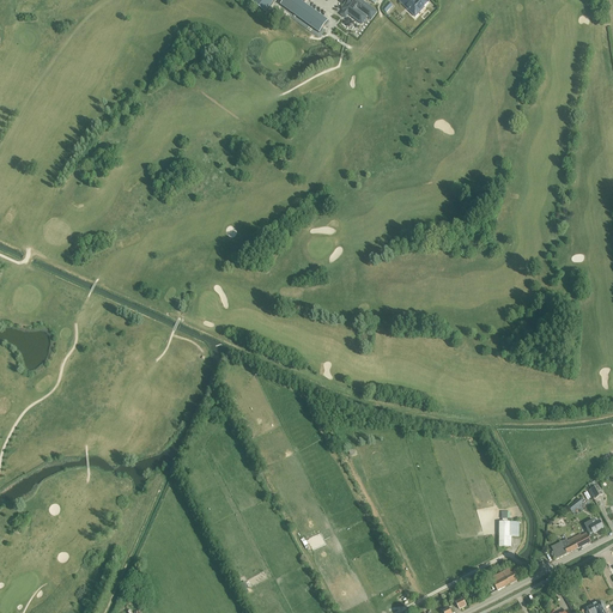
[(256,0),(253,5),(266,14),(275,0),(256,0)]
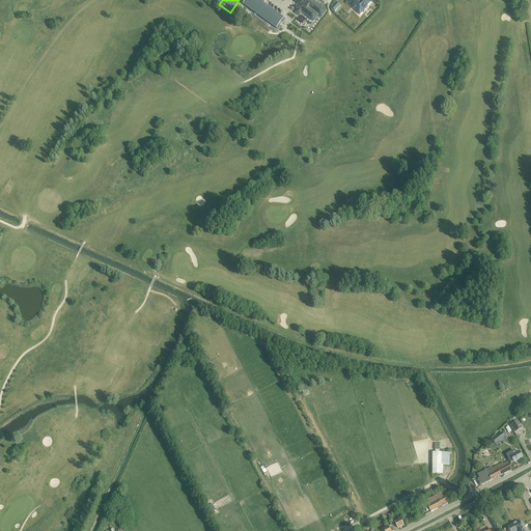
[(281,17),(257,0),(247,0),(243,5),(274,28),(281,17)]
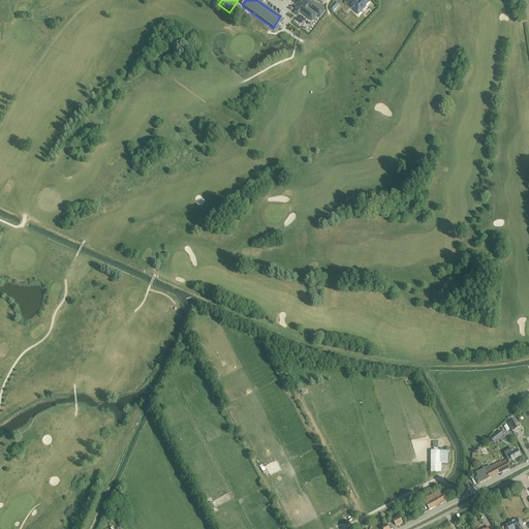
[(301,12),(312,22),(316,16),(320,19),(325,10),(311,0),(301,0),(301,2),(296,8),(297,9),(294,13),(298,16),(301,12)]
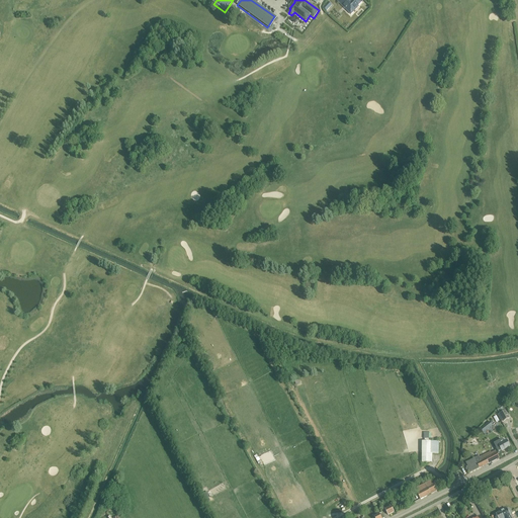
[(339,0),(338,1),(340,3),(349,12),(348,12),(351,15),(353,12),(352,12),(361,3),(358,0),(351,0),(352,0),(350,0),(349,0),(339,0)]
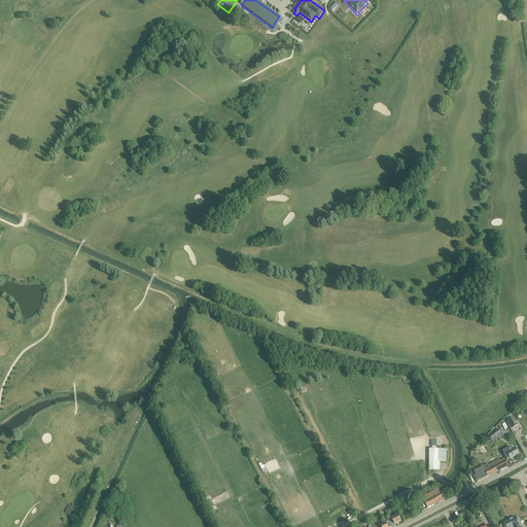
[(330,5),(328,8),(331,11),(335,8),(337,5),(334,2),(330,5)]
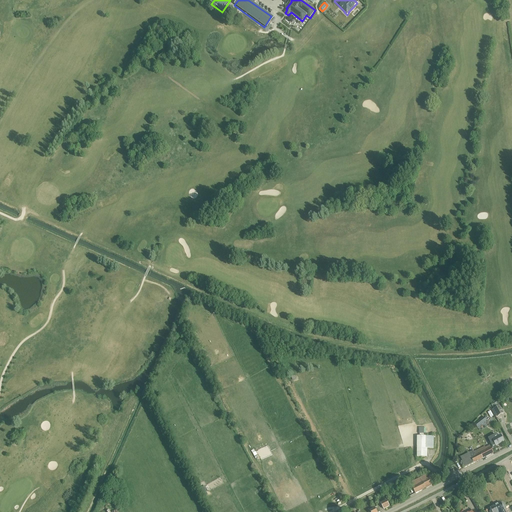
[(284,30),(288,27),(283,21),(279,23),(284,30)]
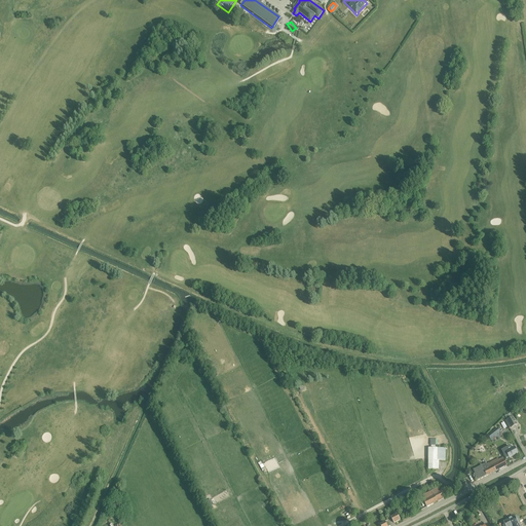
[(508,421),(512,428),(517,425),(513,417),(508,421)]
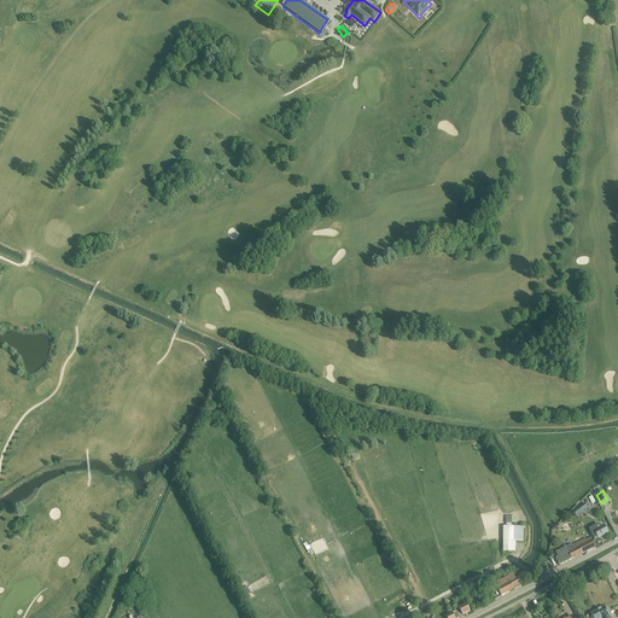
[(599,524),(589,530),(594,540),(598,537),(599,538),(608,534),(605,526),(600,528),(599,524)]
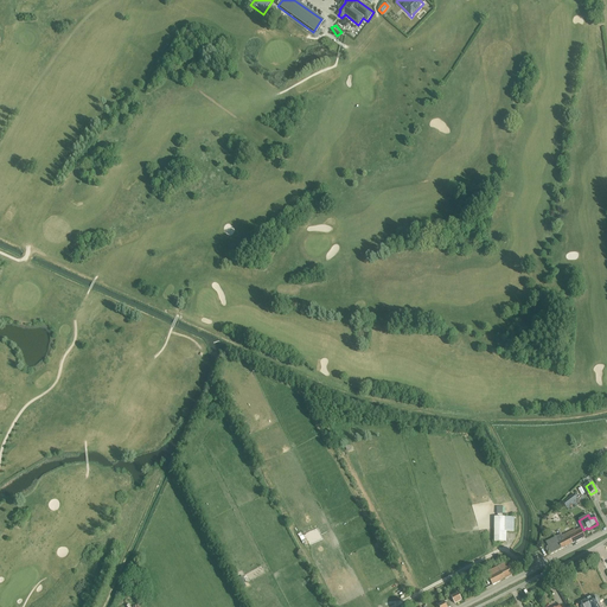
[(494,542),(504,542),(504,531),(513,531),(515,517),(498,517),(494,517),(494,542)]
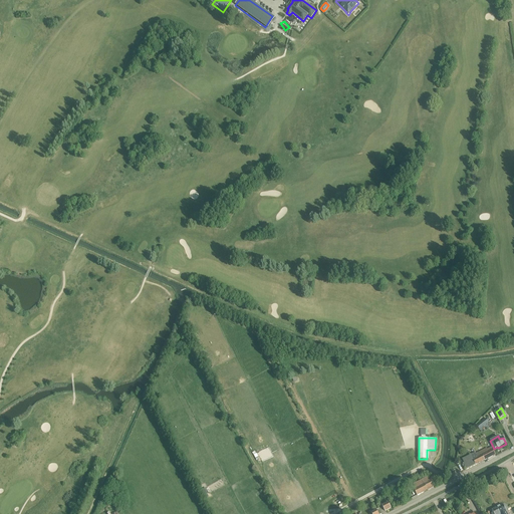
[(464,463),(464,464),(467,470),(495,455),(492,448),(486,451),(485,449),(476,454),(475,453),(462,459),(464,463)]
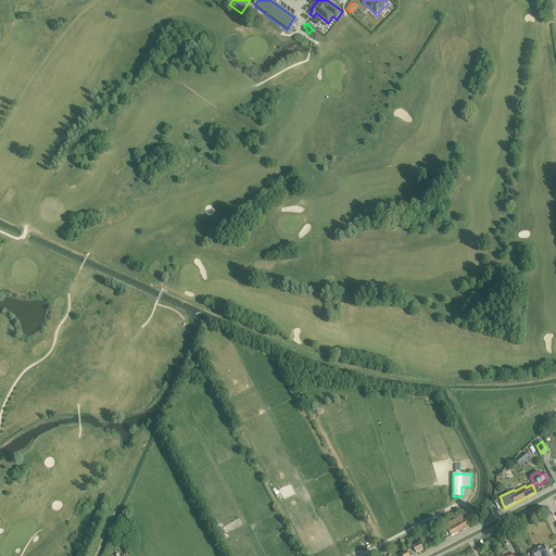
[(445,525),(447,530),(451,536),(462,531),(462,530),(468,526),(464,519),(463,516),(445,525)]
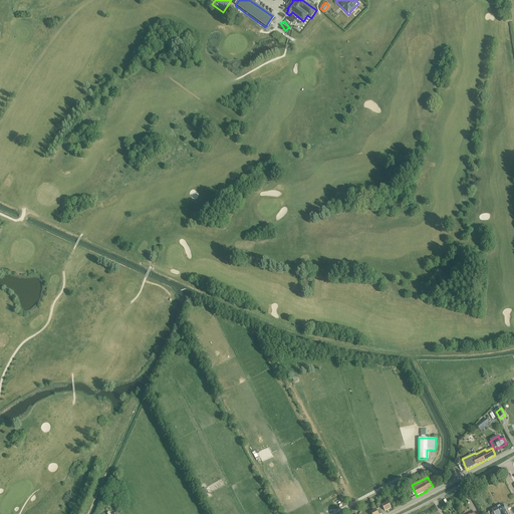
[(391,497),(391,498),(390,499),(391,501),(393,501),(393,502),(395,501),(394,500),(404,495),(402,492),(393,497),(392,496),(391,497)]
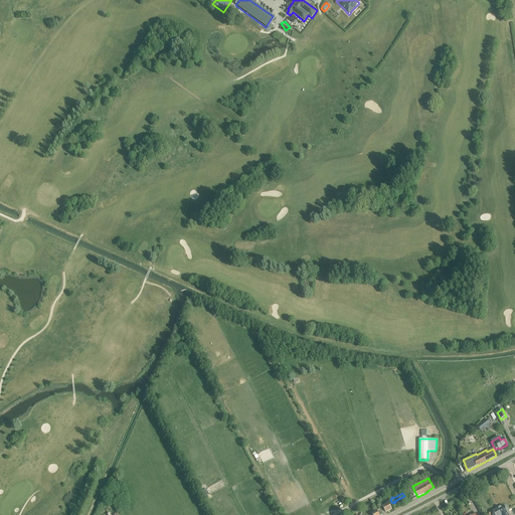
[(382,506),(386,512),(391,509),(388,503),(382,506)]
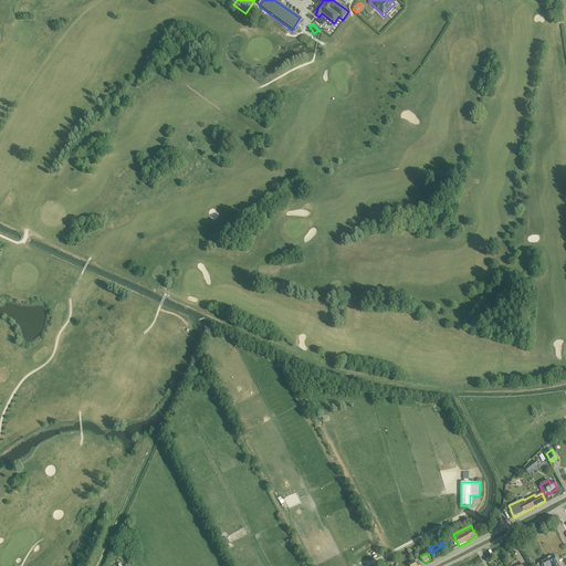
[(554,556),(547,561),(549,565),(557,565),(558,564),(559,562),(557,557),(555,557),(554,557),(554,556)]
